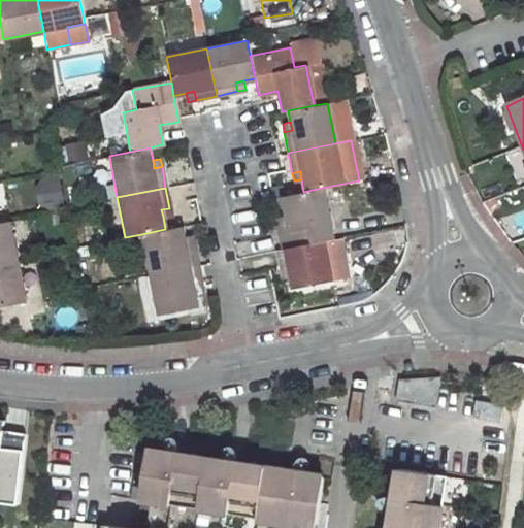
[(286,231),(276,233),(280,249),(323,240),(331,238),(322,188),(303,192),(279,197),(283,218),(286,231)]
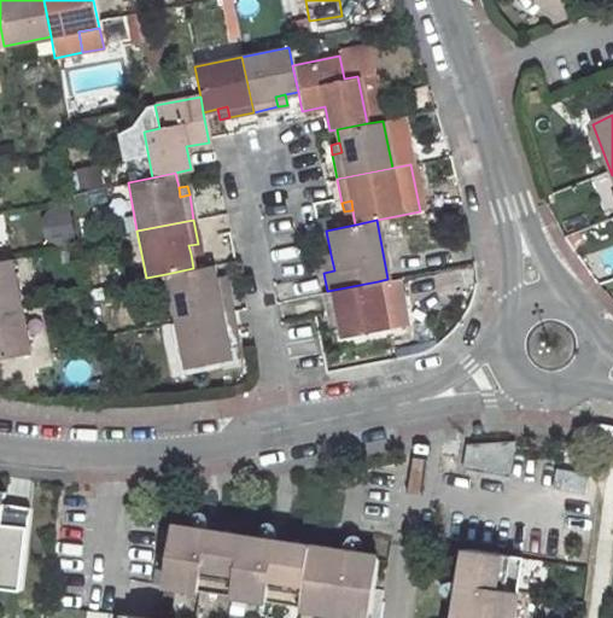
[(198,244),(188,245),(191,254),(199,252),(198,244)]
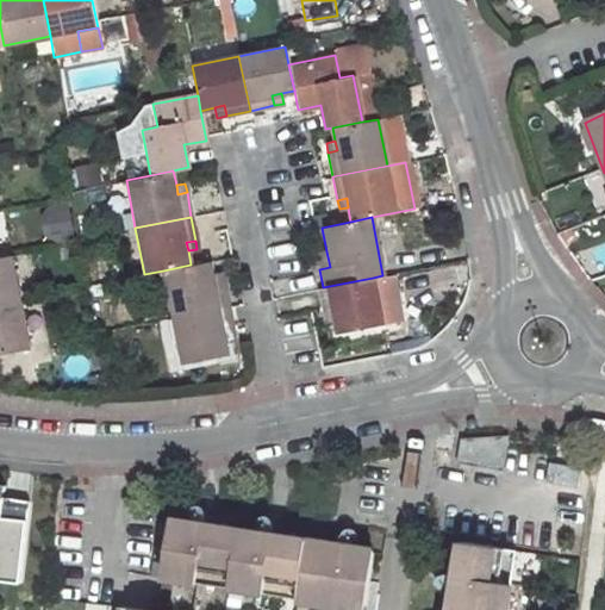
[(326,251),(317,253),(319,269),(330,267),(326,251)]
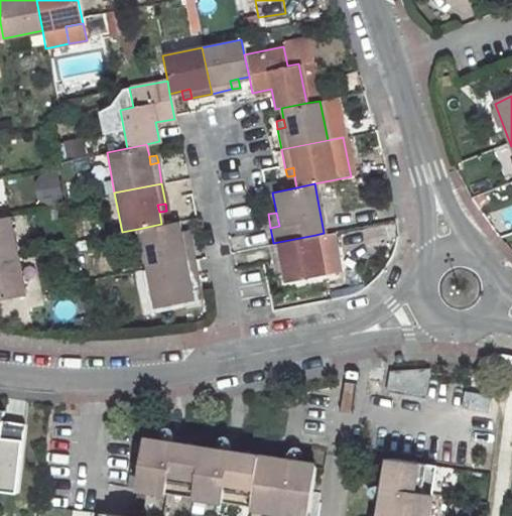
[(0,258),(16,256),(8,217),(0,218),(0,258)]
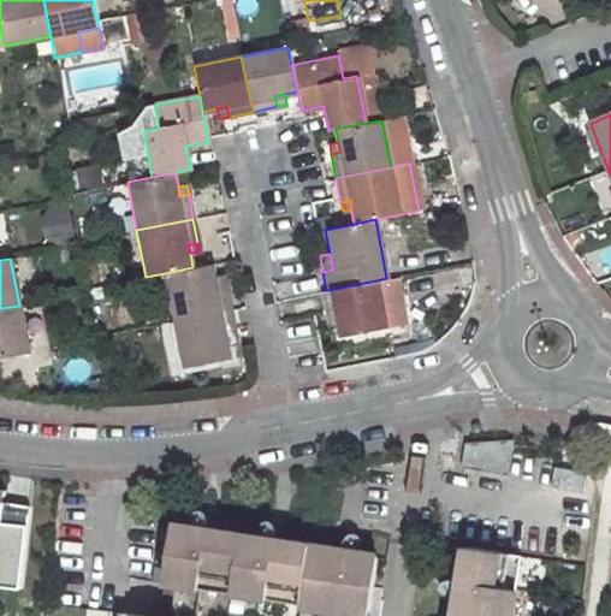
[(193,267),(165,273),(173,321),(230,309),(225,286),(215,289),(214,279),(211,264),(193,267)]
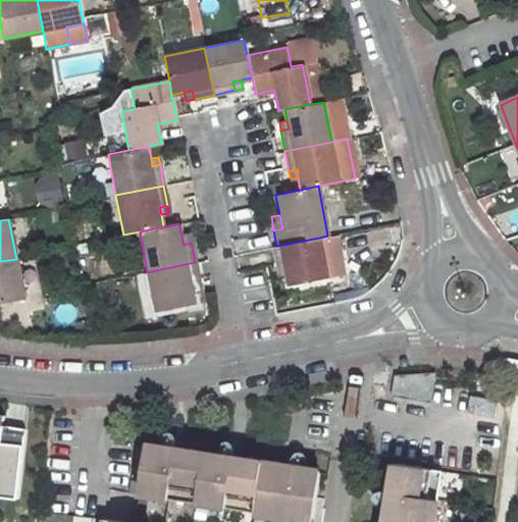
[(190,235),(182,237),(183,245),(191,243),(190,235)]
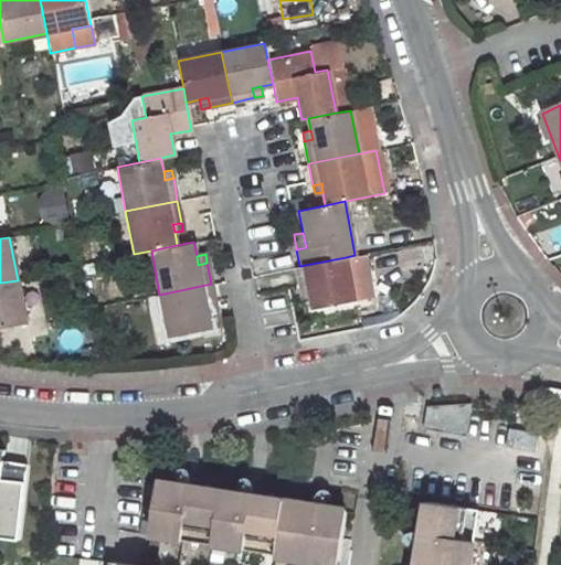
[(309,296),(313,309),(353,301),(369,298),(361,255),(346,259),(346,257),(299,266),(295,267),(299,289),(308,288),(309,296)]
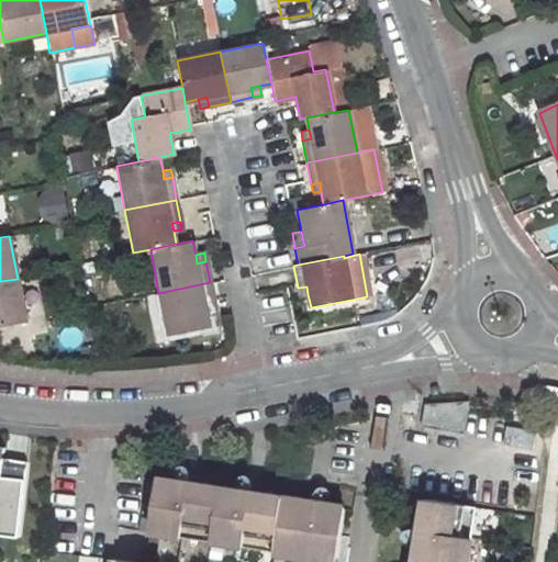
[(18,279),(0,281),(0,327),(25,323),(18,279)]
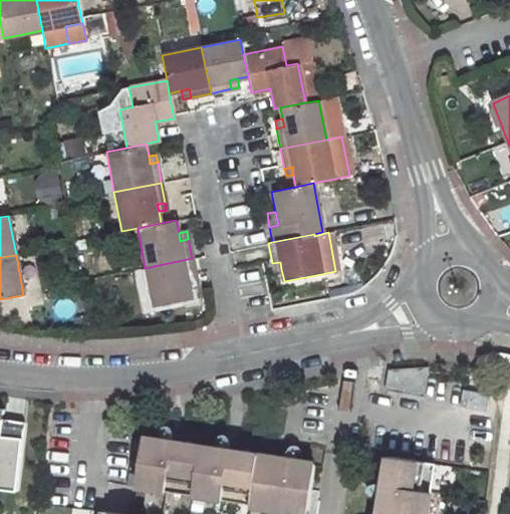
[(189,288),(187,280),(196,279),(192,258),(145,268),(153,306),(192,299),(189,288)]
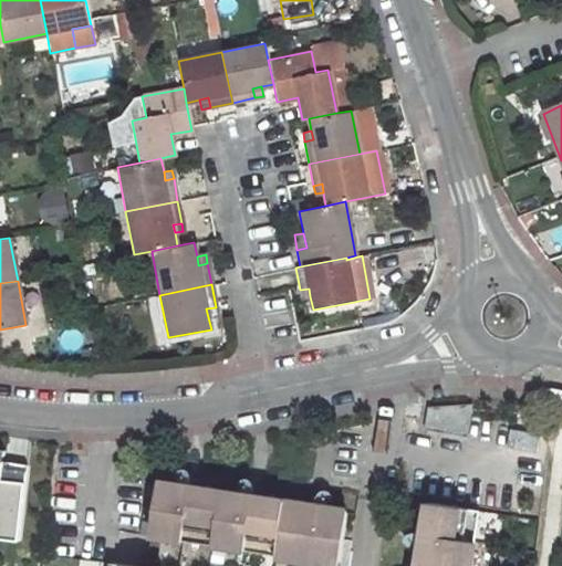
[(309,289),(300,290),(301,299),(310,296),(309,289)]
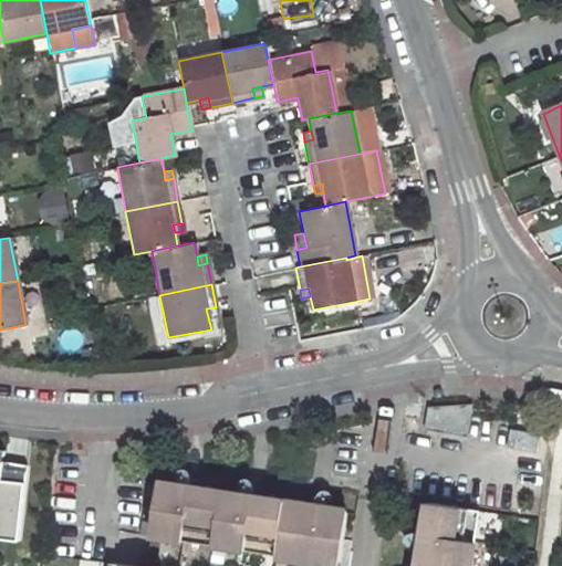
[(216,307),(206,308),(208,317),(217,315),(216,307)]
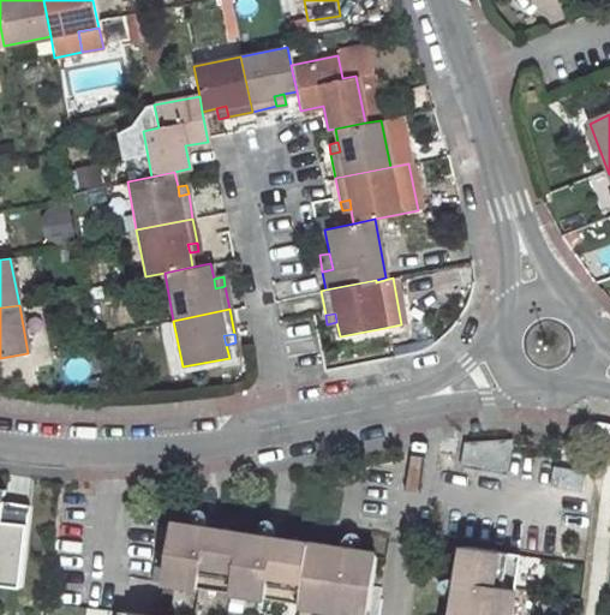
[(502,475),(508,445),(498,445),(474,446),(461,448),(458,466),(502,475)]
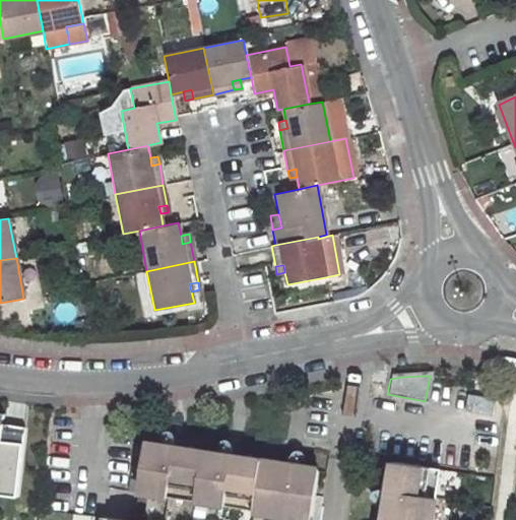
[(465,394),(462,413),(490,416),(493,397),(465,394)]
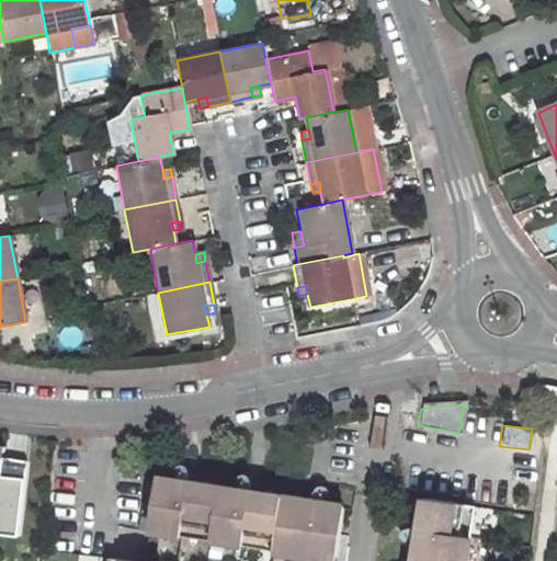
[(253,439),(251,449),(268,451),(270,442),(253,439)]
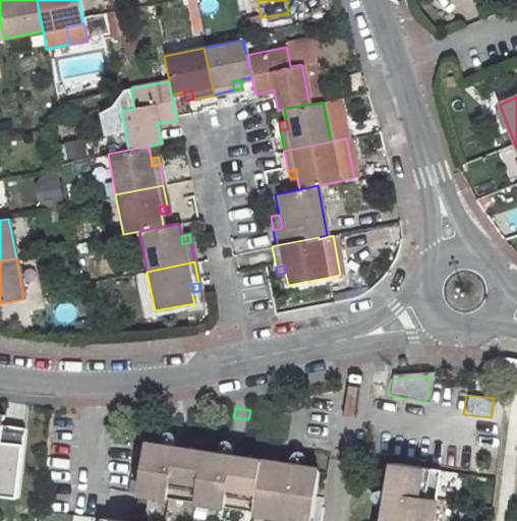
[(22,427),(0,423),(0,496),(15,498),(22,427)]
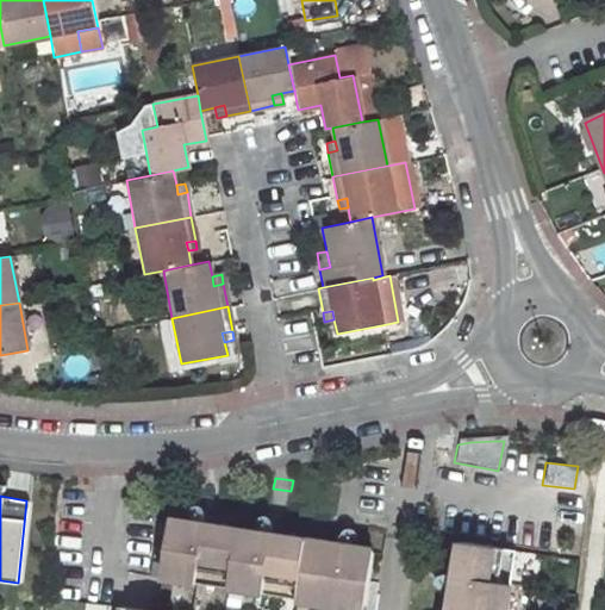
[(203,536),(194,536),(197,523),(180,522),(180,524),(167,523),(158,574),(173,577),(172,580),(354,608),(354,604),(362,605),(370,553),(362,552),(362,549),(345,547),(344,558),(336,558),(338,546),(315,542),(315,545),(293,542),(294,539),(272,535),(270,547),(262,546),(264,534),(248,531),(248,535),(226,533),(226,528),(203,524),(203,536)]
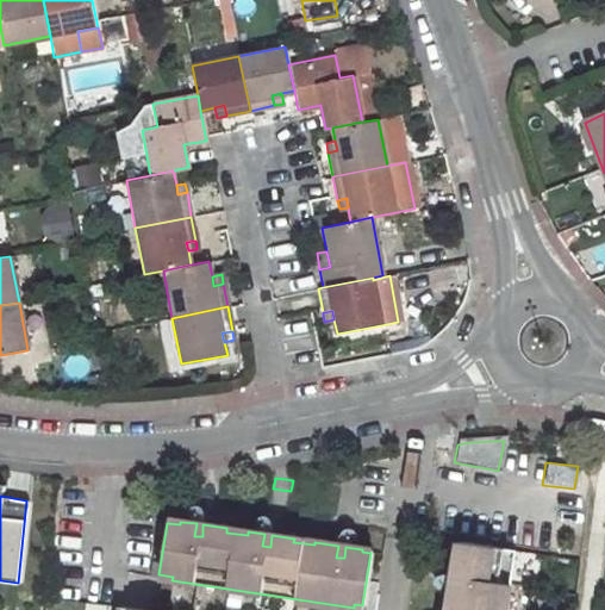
[(504,609),(512,560),(510,561),(511,551),(460,542),(457,552),(455,552),(451,568),(462,570),(460,585),(449,583),(447,599),(450,601),(448,609),(504,609)]
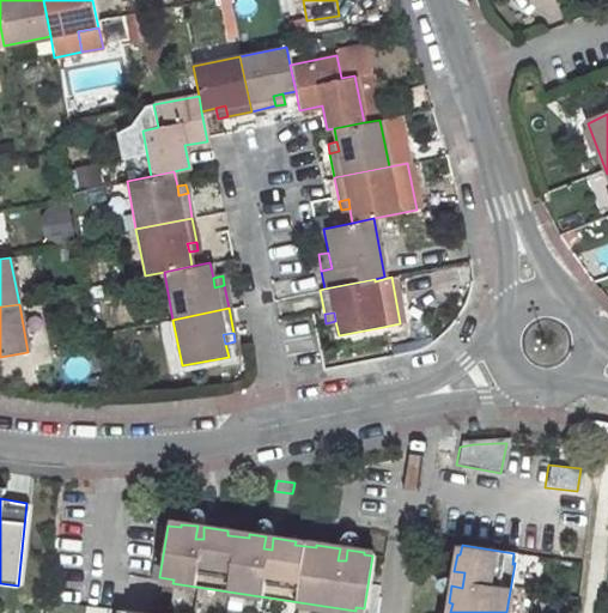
[(454,571),(451,586),(462,588),(464,572),(454,571)]
